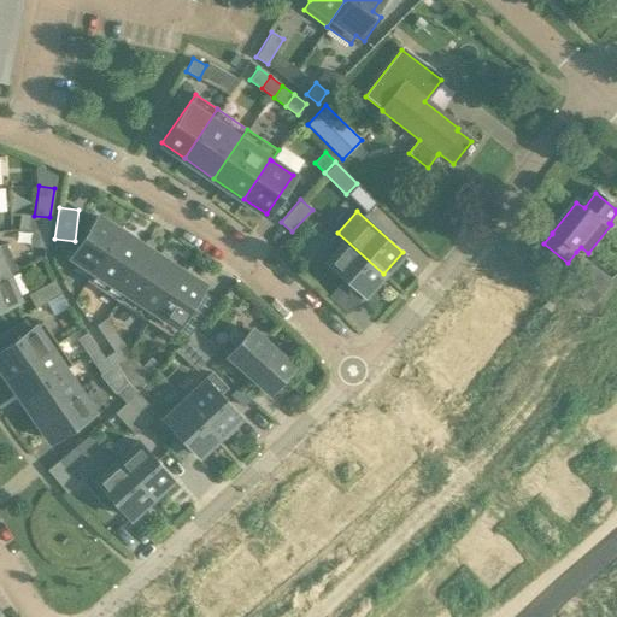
[(50,217),(34,216),(19,213),(18,228),(47,233),(50,217)]
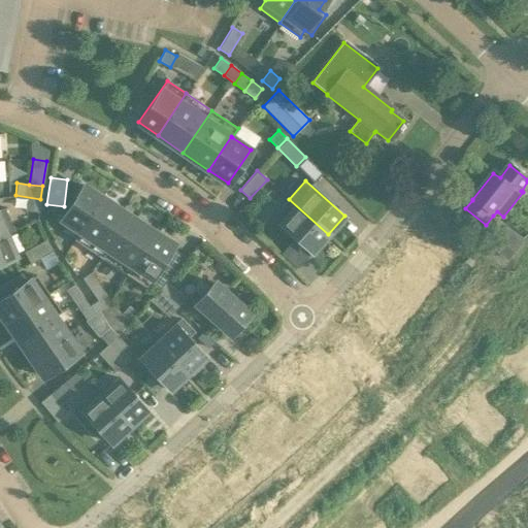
[(79,231),(102,197),(83,185),(61,219),(79,231)]
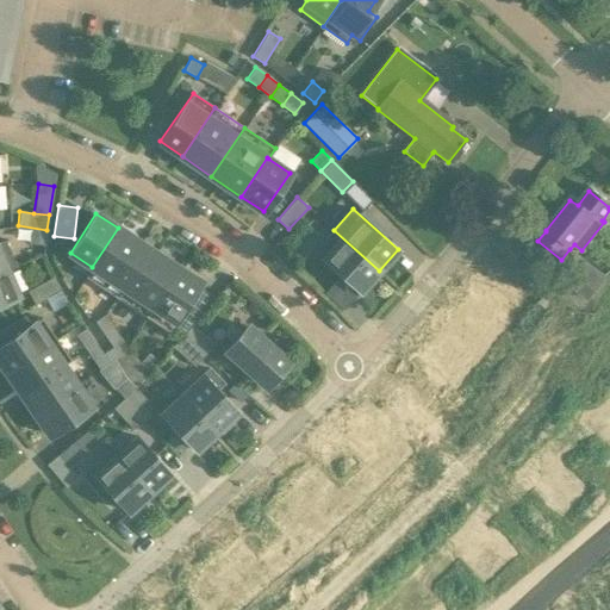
[(92,267),(85,277),(116,297),(148,248),(118,228),(92,267)]
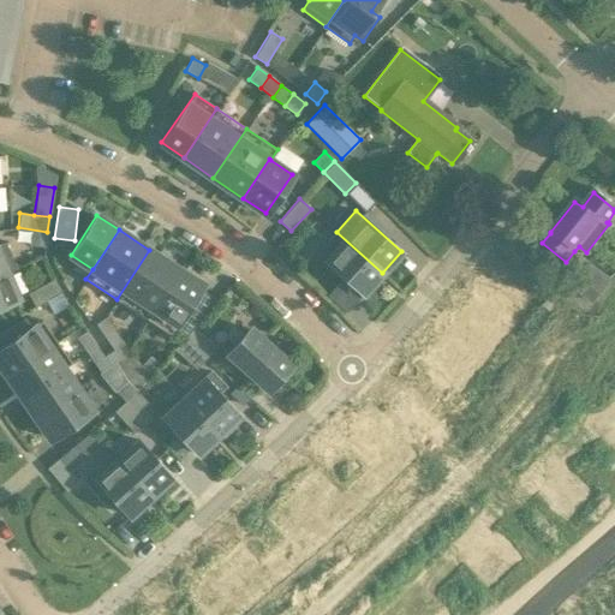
[(363,294),(382,273),(336,232),(317,254),(363,294)]
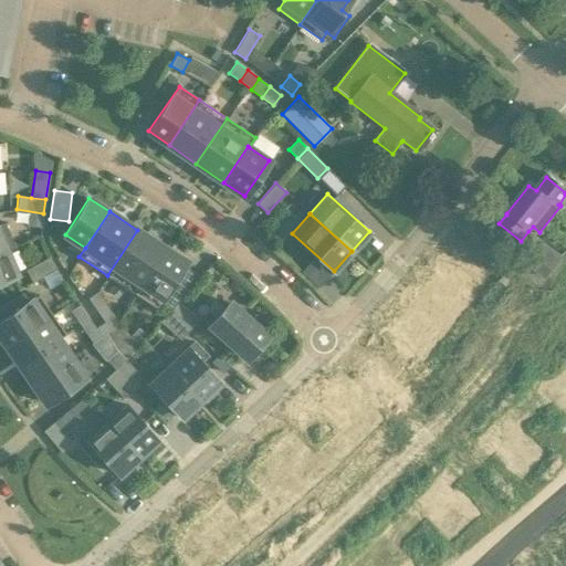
[(4,222),(0,223),(0,252),(7,250),(14,247),(4,222)]
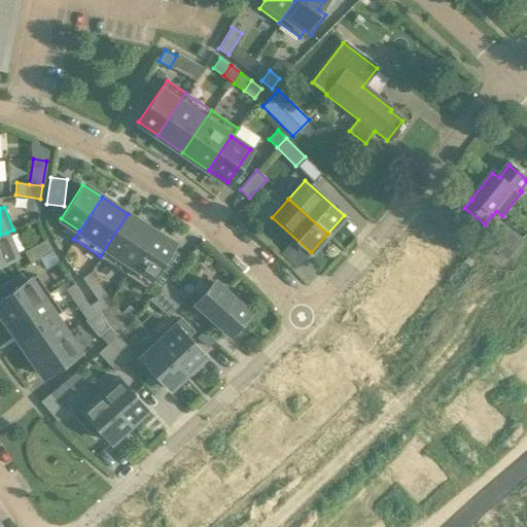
[(128,214),(100,256),(126,273),(153,231),(128,214)]
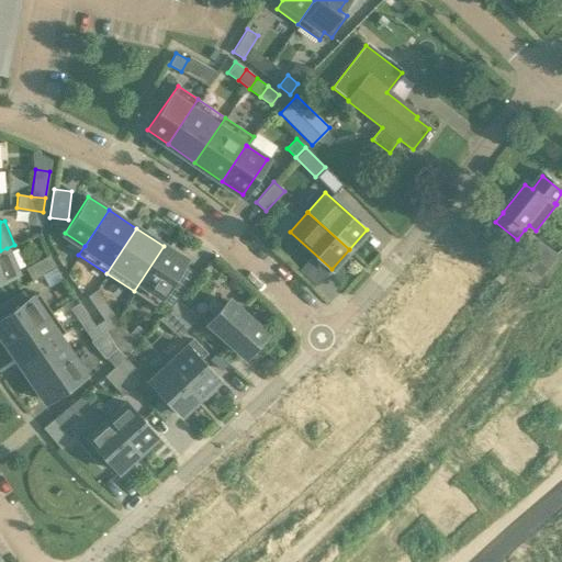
[(541,274),(554,258),(528,237),(515,254),(541,274)]
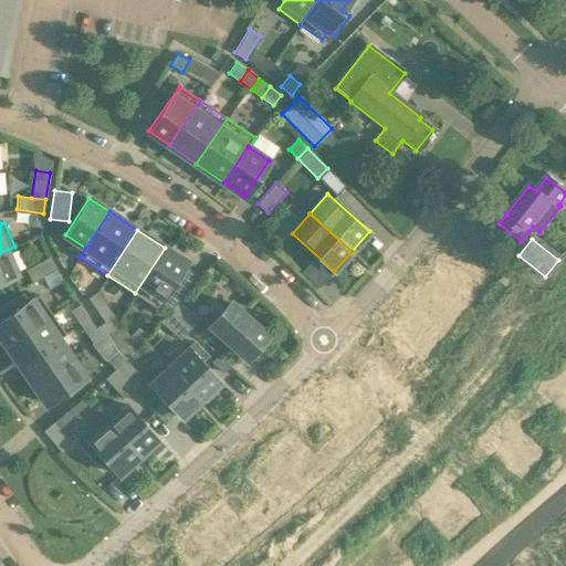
[(165,248),(135,293),(156,307),(186,261),(165,248)]
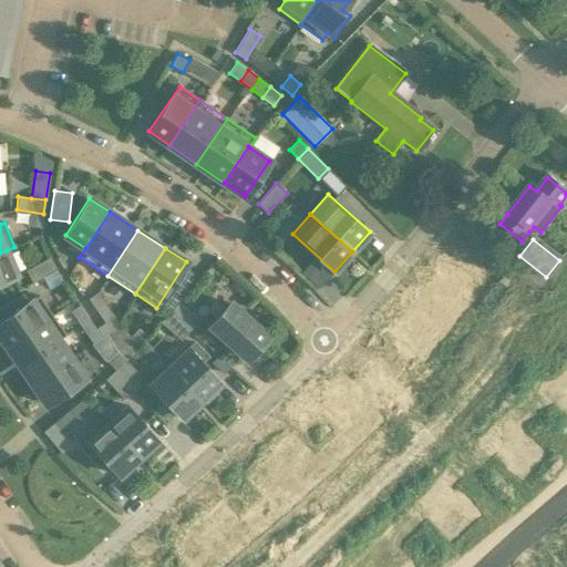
[(0,281),(17,275),(7,250),(0,253),(0,281)]
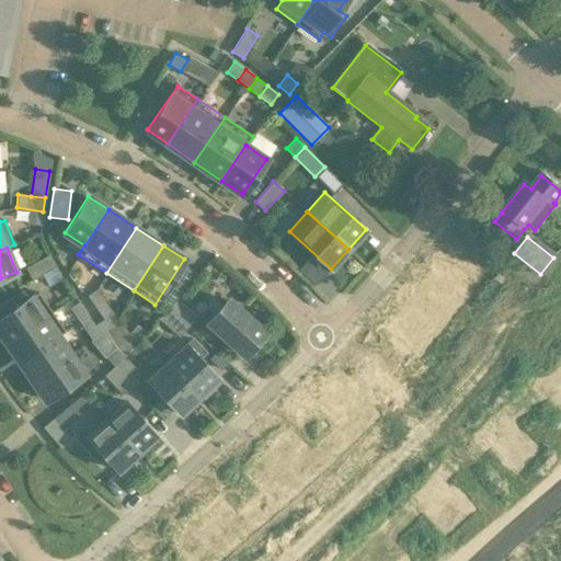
[(46,272),(56,266),(49,254),(25,267),(32,279),(46,272)]
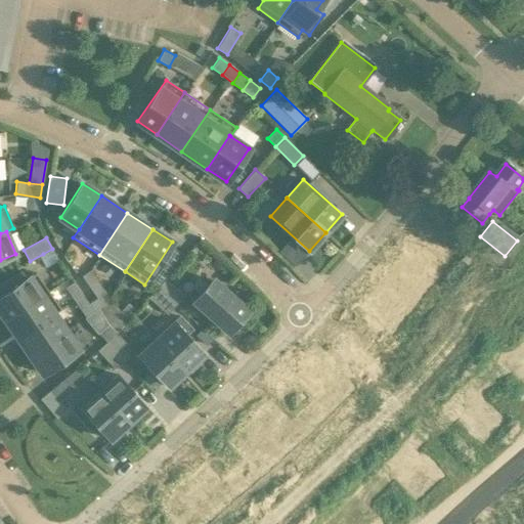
[(395,267),(380,286),(409,310),(425,293),(395,267)]
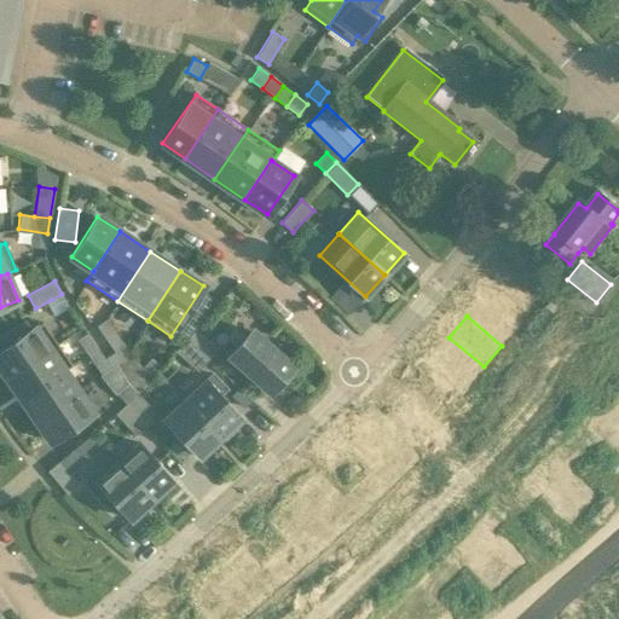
[(600,317),(591,327),(601,334),(608,324),(600,317)]
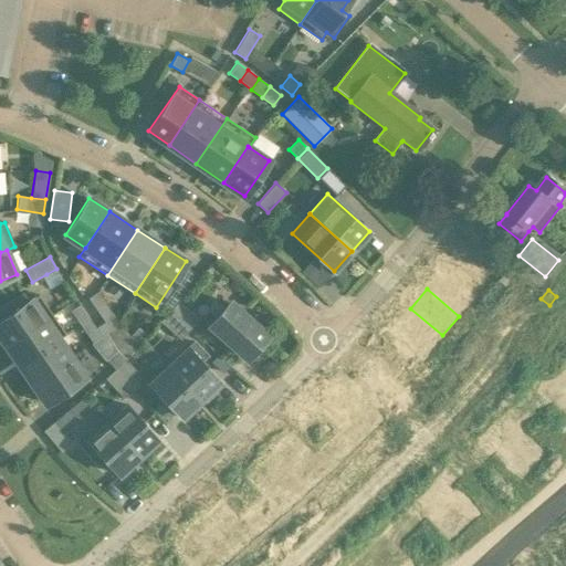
[(87,299),(96,310),(105,304),(96,292),(87,299)]
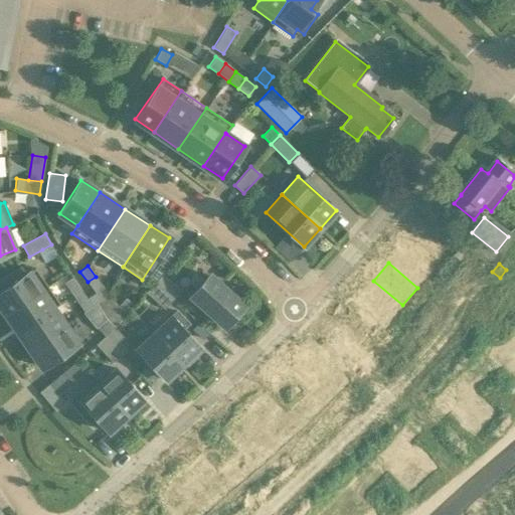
[(468,275),(476,281),(482,274),(482,273),(474,267),(468,275)]
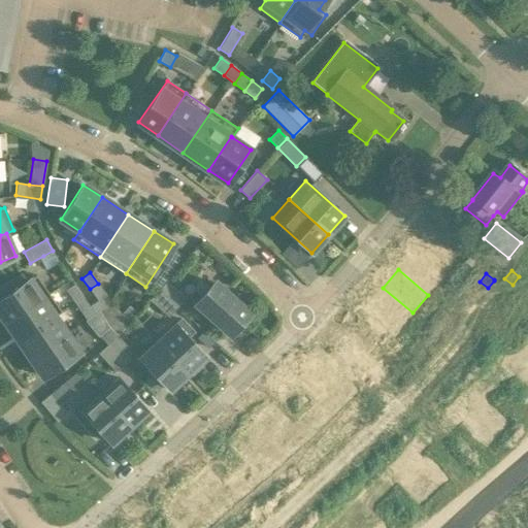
[(0,315),(5,323),(48,293),(35,274),(0,298),(0,315)]
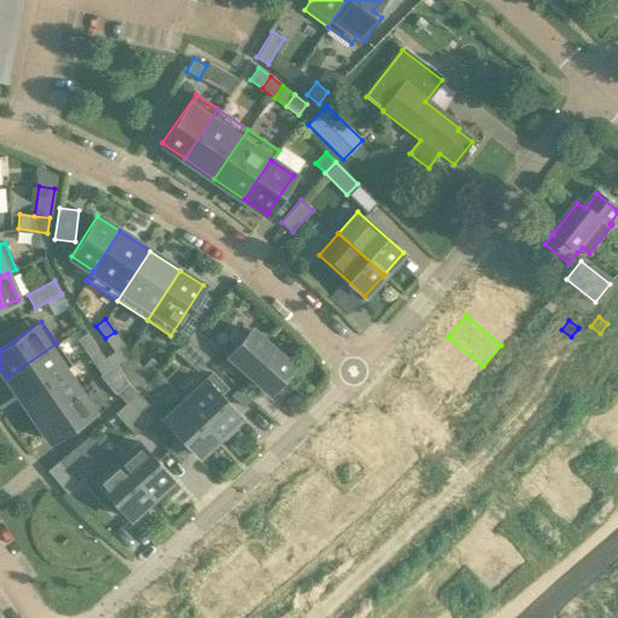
[(194,328),(185,339),(208,360),(217,348),(194,328)]
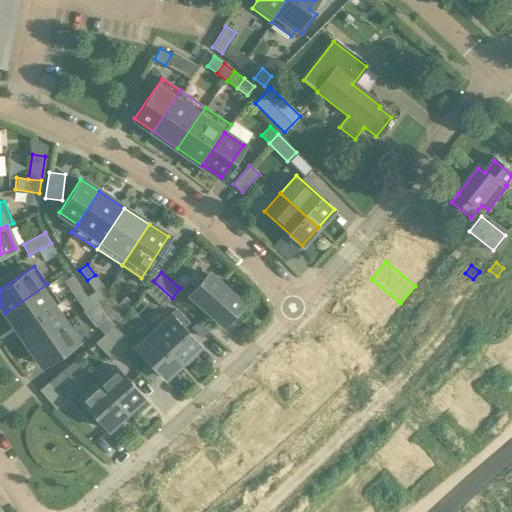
[(190,292),(224,323),(241,304),(207,273),(190,292)]
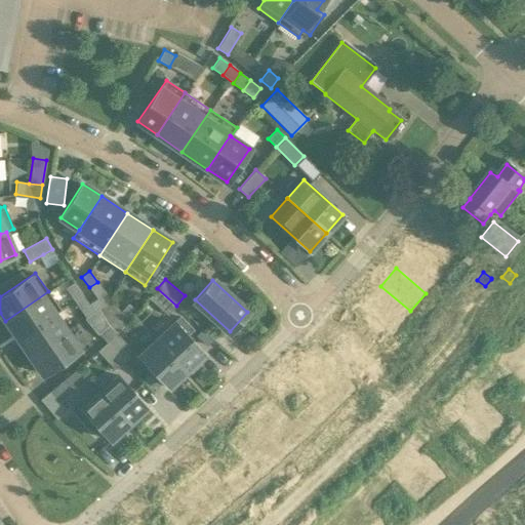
[(73,299),(81,293),(73,282),(65,288),(73,299)]
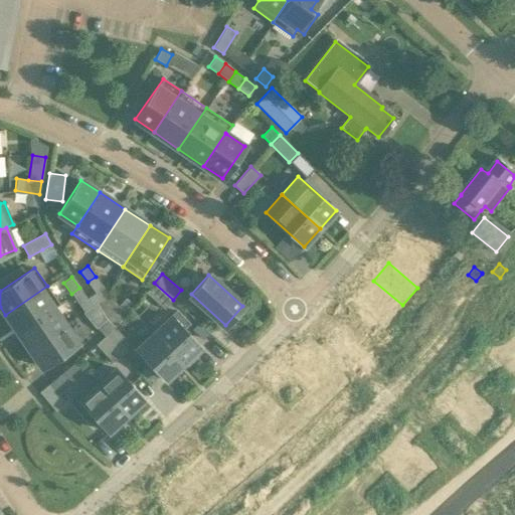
[(88,282),(95,293),(103,287),(96,277),(88,282)]
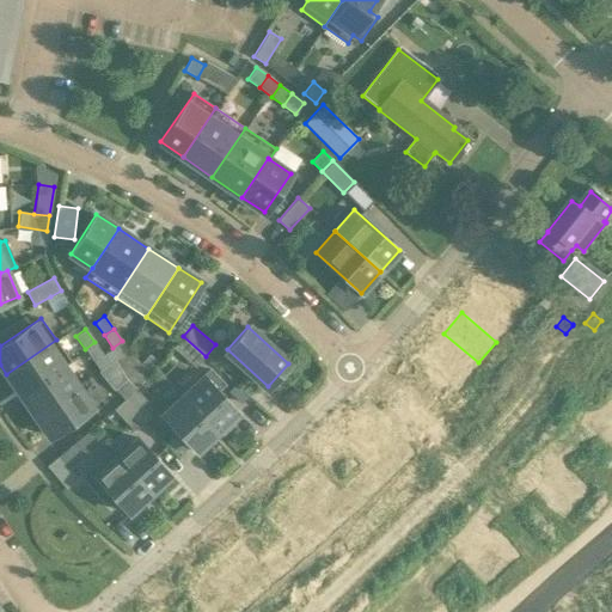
[(444,334),(417,363),(432,375),(436,368),(458,386),(478,362),(444,334)]
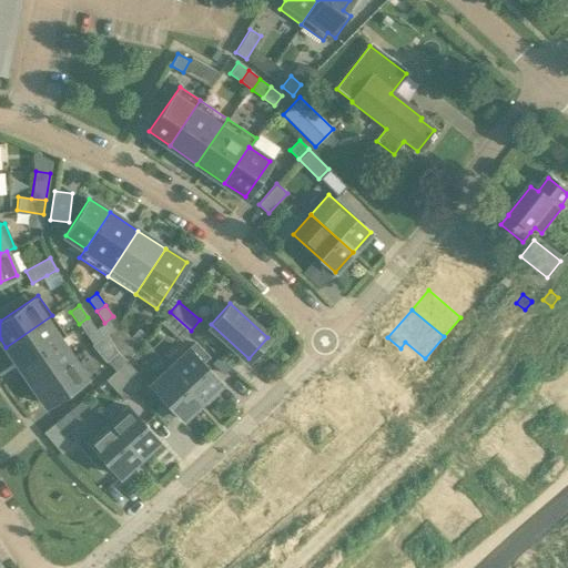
[(191,331),(170,312),(161,322),(181,341),(191,331)]
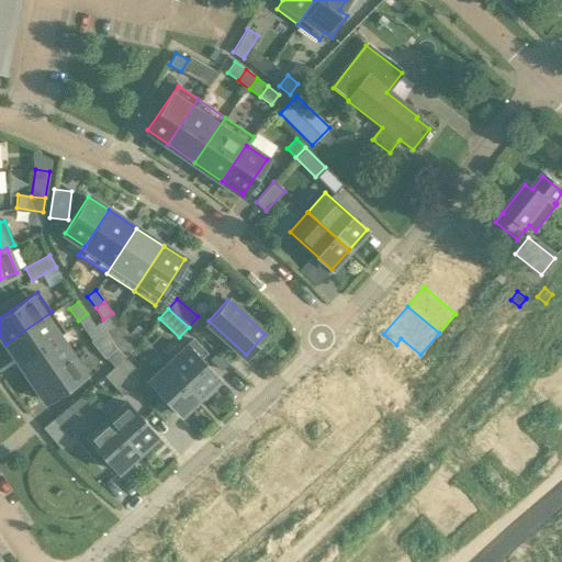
[(64,329),(52,312),(6,344),(19,362),(57,336),(57,335),(64,329)]
